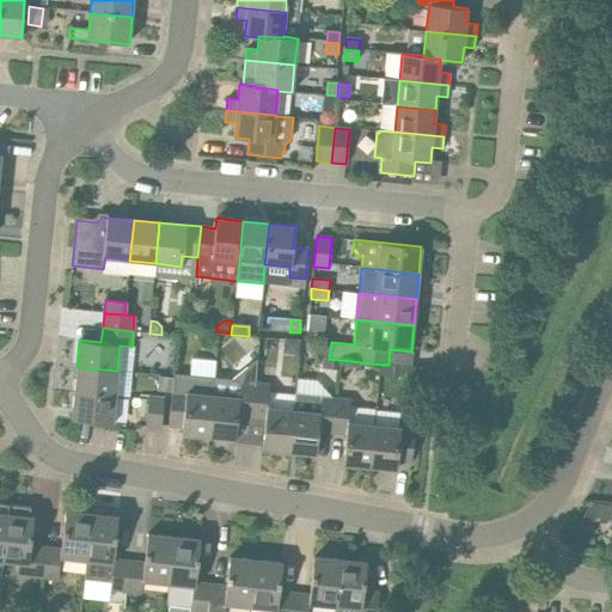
[(329,359),(331,342),(319,352),(329,359)]
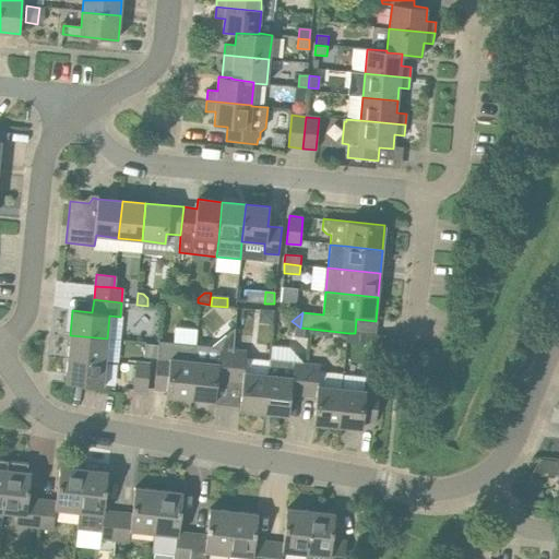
[(295,336),(309,339),(310,330),(296,328),(295,336)]
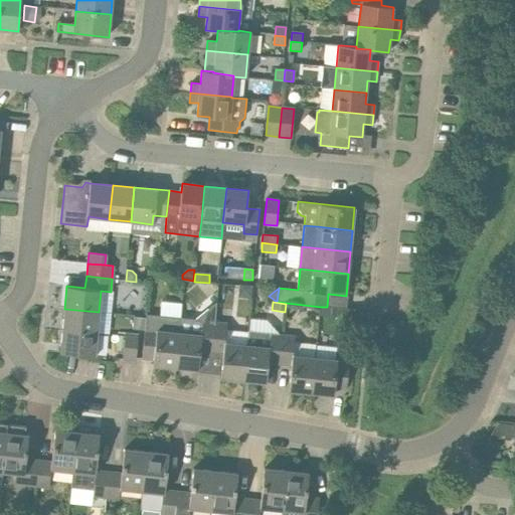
[(321,307),(320,316),(336,318),(337,308),(327,307),(321,307)]
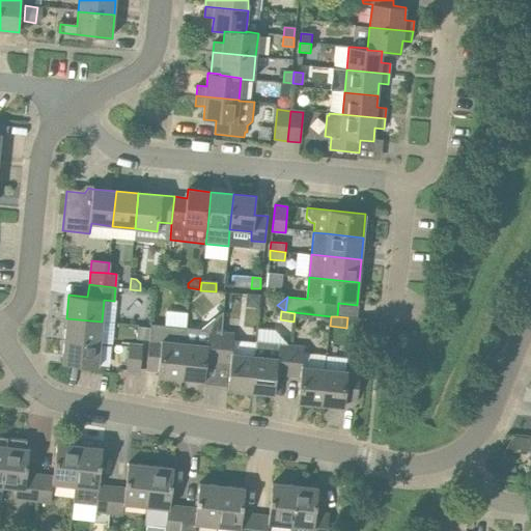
[(64,340),(100,344),(102,322),(66,318),(64,340)]
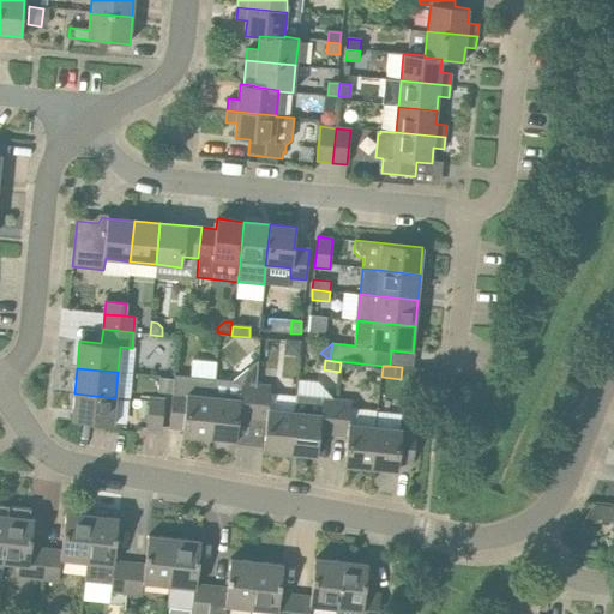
[(182,435),(209,438),(214,397),(216,379),(174,374),(174,379),(172,395),(169,427),(184,428),(182,435)]
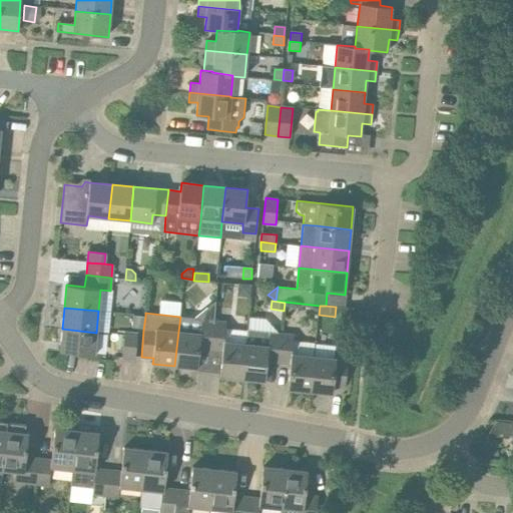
[(131,328),(143,330),(145,317),(132,316),(131,328)]
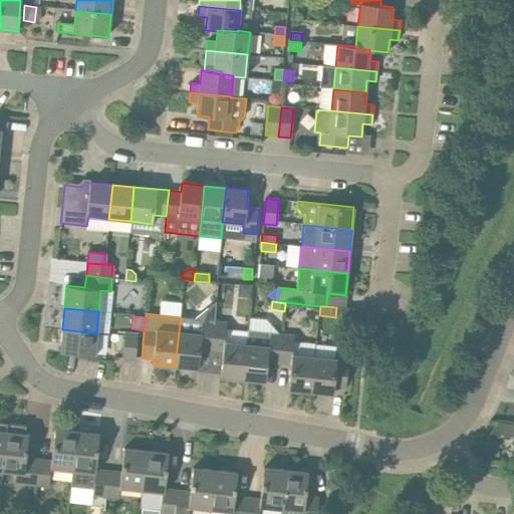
[(181,317),(179,332),(175,366),(198,369),(200,350),(211,351),(214,322),(214,320),(194,318),(181,317)]
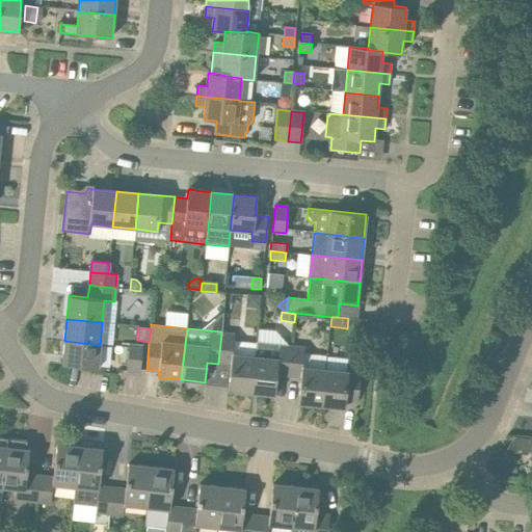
[(255,356),(232,354),(234,335),(221,334),(218,364),(231,365),(229,391),(251,393),(255,356)]
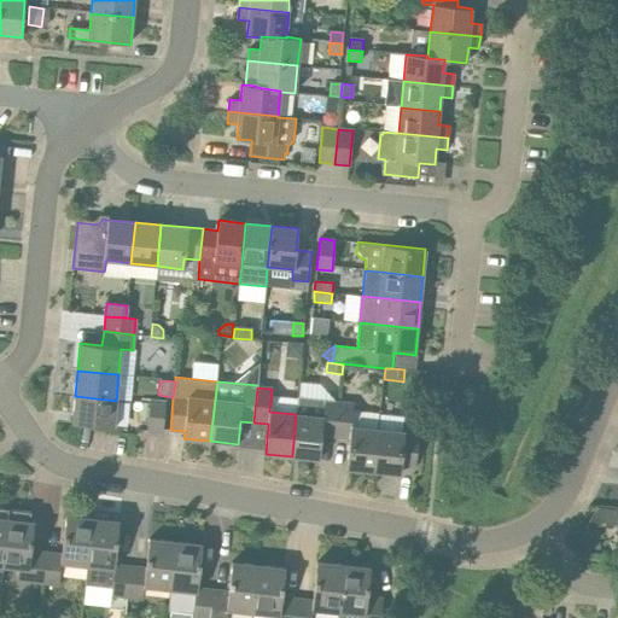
[(116,401),(75,396),(73,424),(114,427),(116,401)]
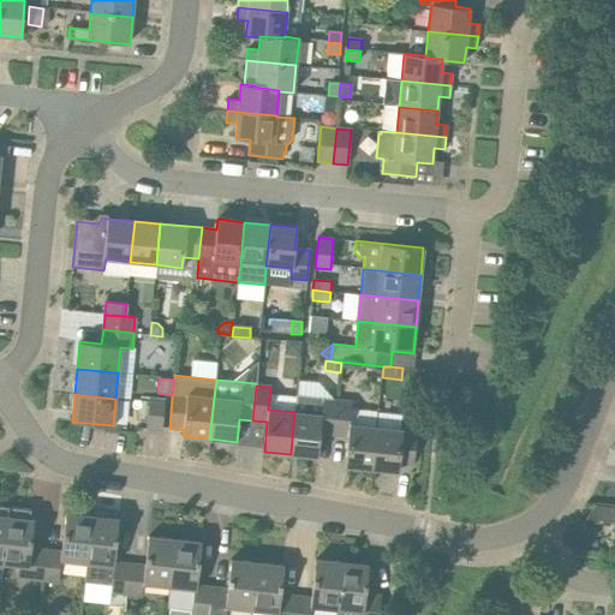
[(294,412),(291,454),(317,457),(320,434),(334,435),(338,400),(323,399),(323,398),(296,394),(296,398),(294,412)]
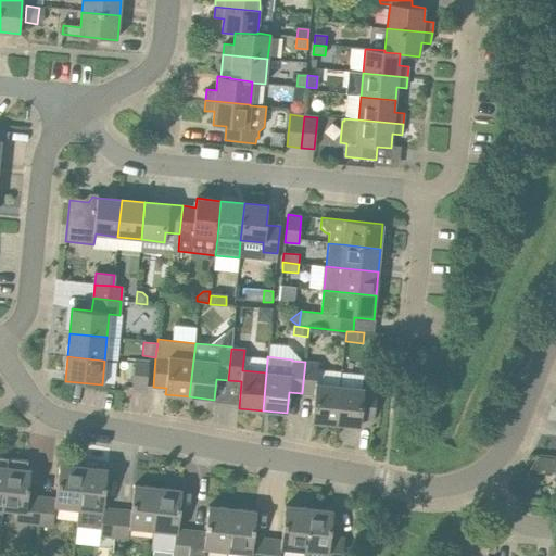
[(147,389),(149,362),(135,361),(133,388),(147,389)]
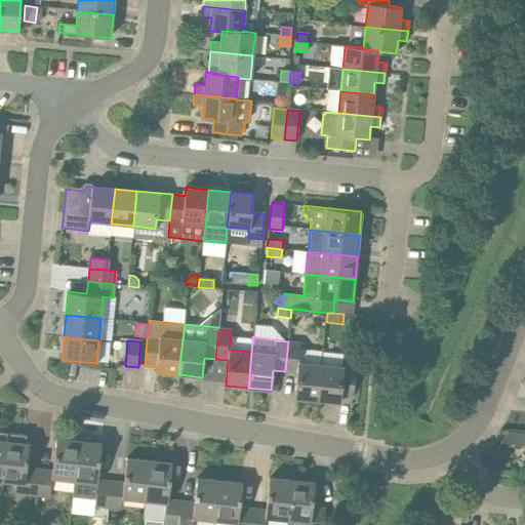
[(321,365),(322,352),(299,350),(300,344),(288,341),(285,371),(296,373),(294,398),(317,401),(321,365)]
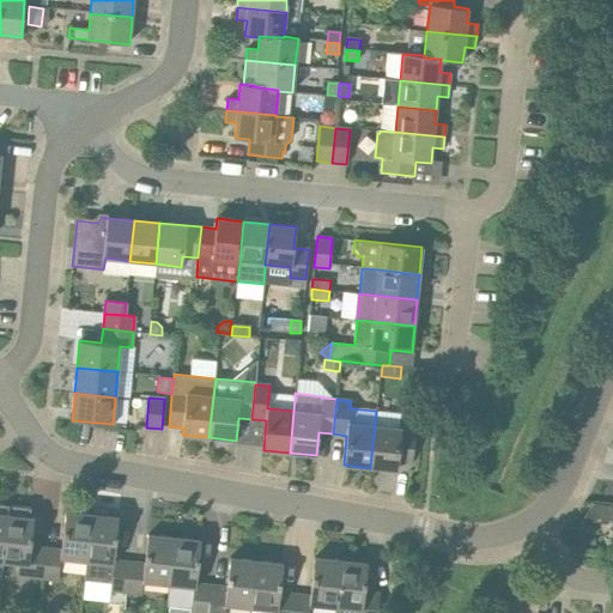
[(400,413),(376,411),(375,426),(370,468),(398,471),(398,463),(412,465),(416,430),(399,429),(400,413)]
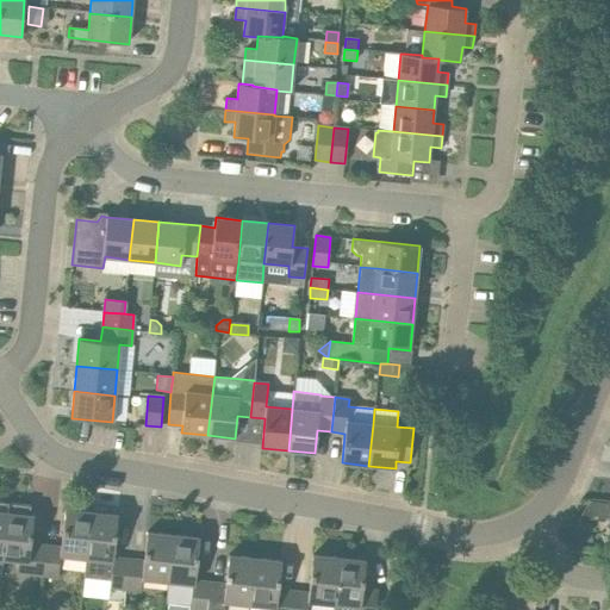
[(30,515),(31,505),(8,503),(2,559),(17,560),(16,574),(42,578),(43,576),(47,546),(31,543),(33,515),(30,515)]
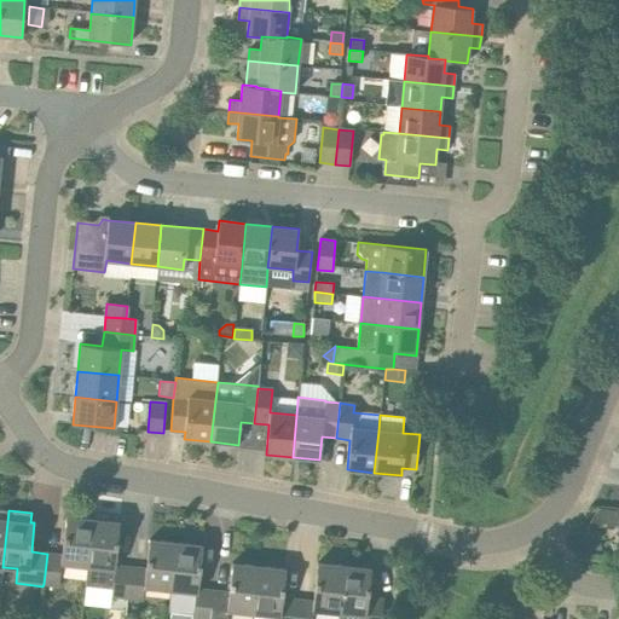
[(88,567),(93,520),(67,516),(62,555),(47,554),(44,584),(59,586),(62,563),(88,567)]
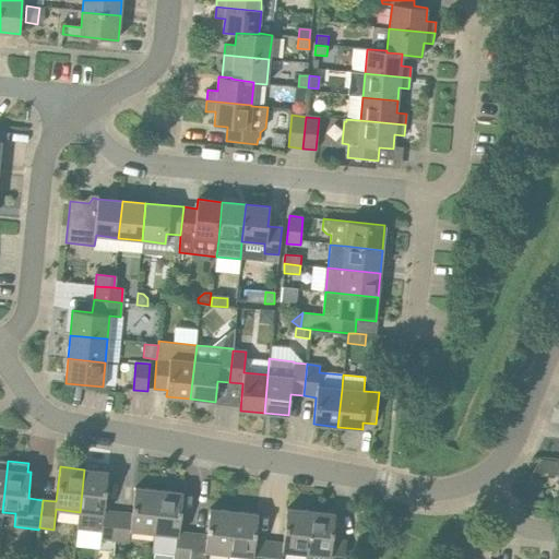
[(108,472),(84,470),(80,512),(78,530),(100,532),(100,539),(115,540),(118,512),(104,511),(108,472)]
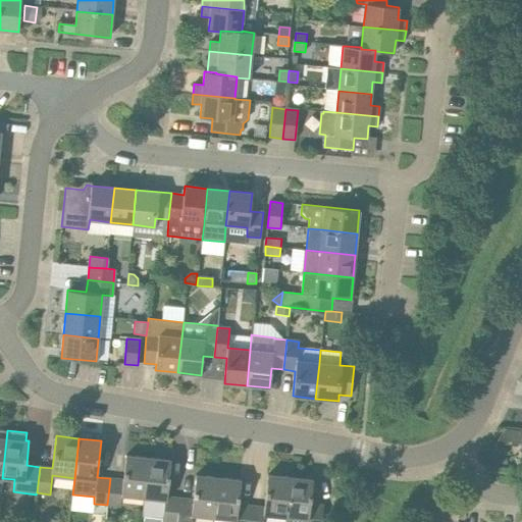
[(123,479),(110,478),(107,505),(120,506),(121,496),(144,498),(148,458),(125,456),(123,479)]
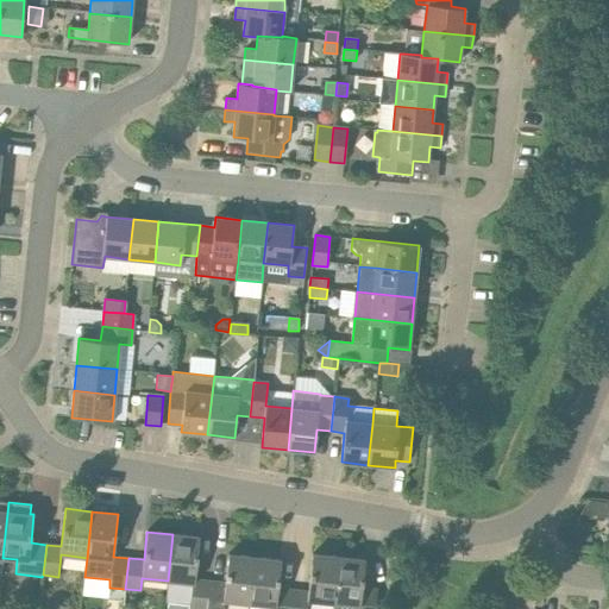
[(199,537),(173,534),(168,581),(168,589),(165,603),(192,606),(190,608),(206,608),(209,581),(195,579),(199,537)]
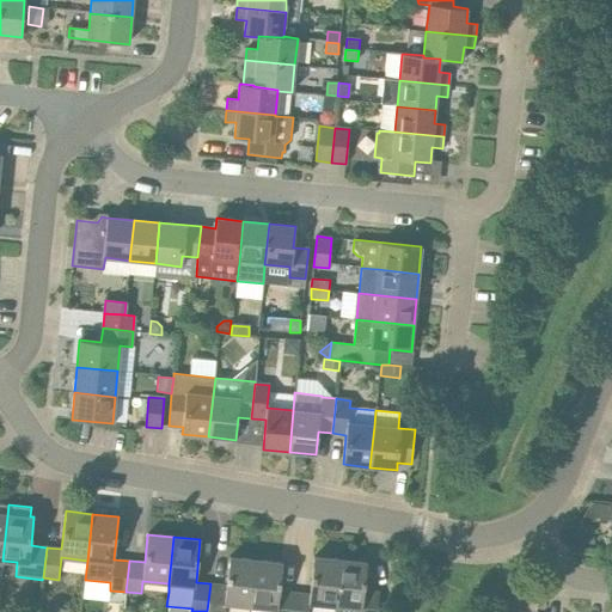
[(335,606),(341,560),(314,556),(310,594),(294,593),(292,611),(308,611),(310,604),(335,606)]
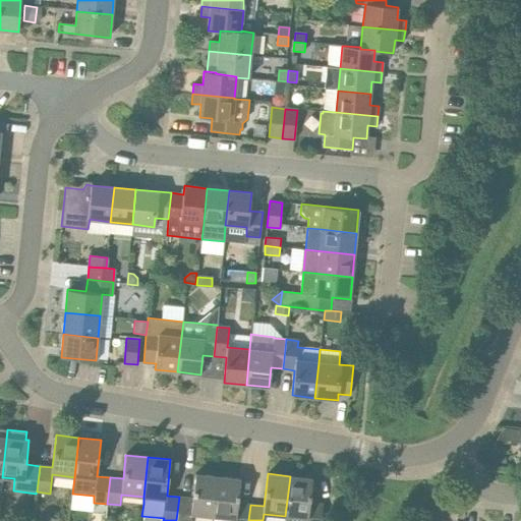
[(192,499),(179,497),(176,520),(190,520),(191,514),(214,517),(218,476),(195,474),(192,499)]
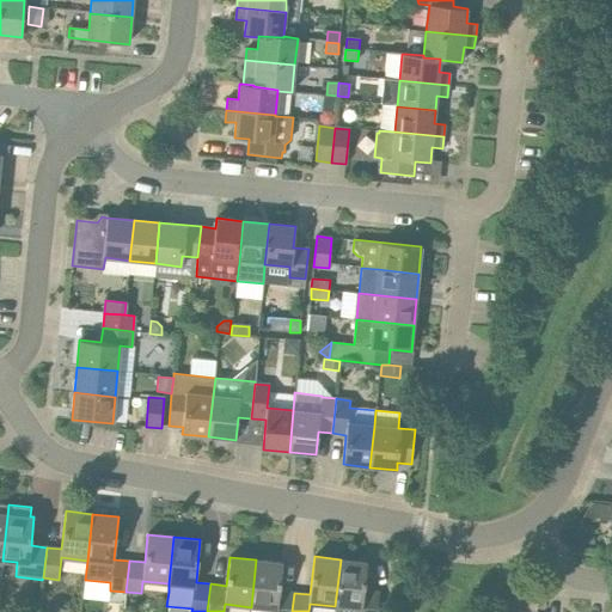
[(292,611),(294,593),(280,592),(282,563),(256,560),(251,607),(277,610),(276,611),(292,611)]
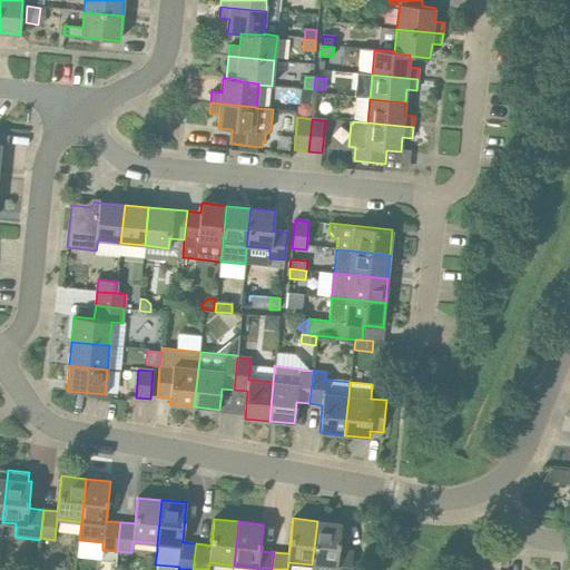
[(342,523),(317,521),(312,564),(336,567),(335,569),(351,569),(353,552),(338,550),(342,523)]
